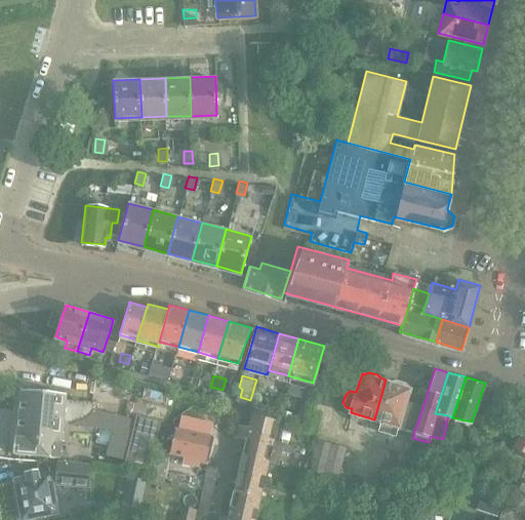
[(414,431),(423,405),(406,400),(410,387),(407,387),(407,386),(404,382),(396,380),(392,381),(386,380),(374,420),(414,431)]
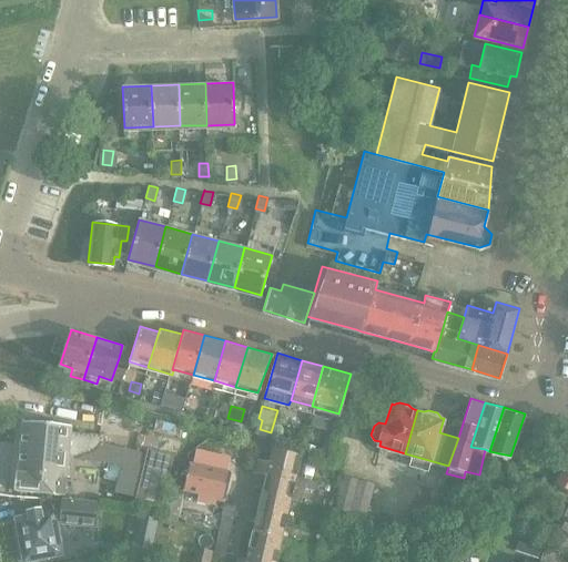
[(78,455),(102,446),(104,431),(70,429),(71,422),(23,418),(18,470),(67,474),(69,453),(78,455)]
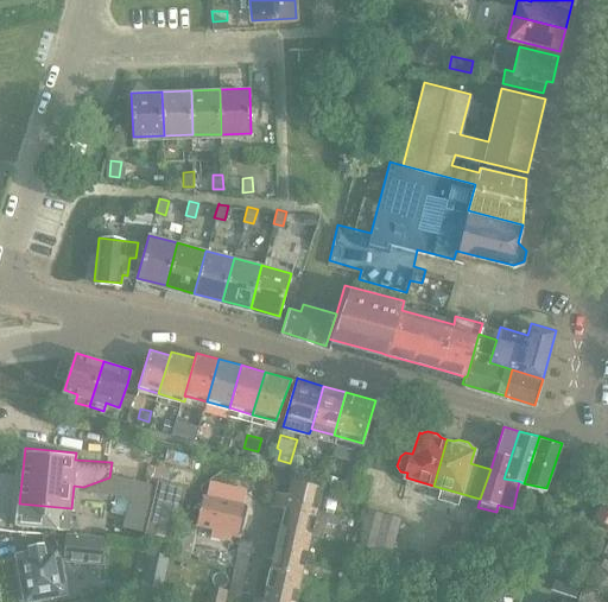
[(171,538),(184,485),(154,477),(143,532),(171,538)]
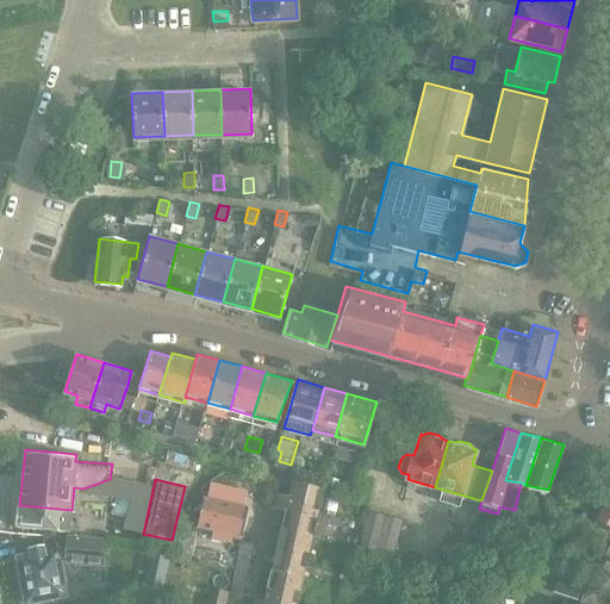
[(324,510),(329,490),(323,487),(293,479),(290,493),(275,490),(273,503),(317,512),(318,509),(324,510)]
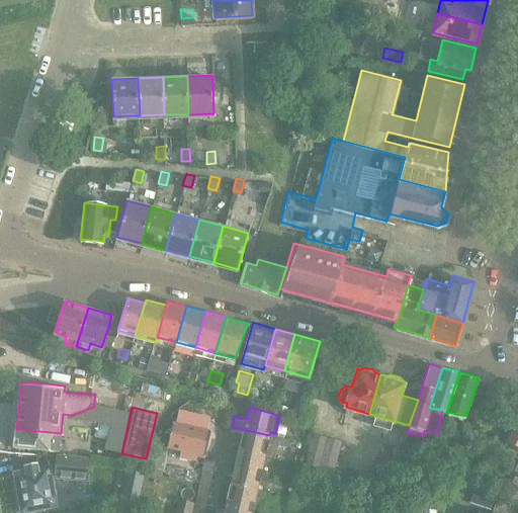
[(517,415),(504,439),(517,446),(517,415)]
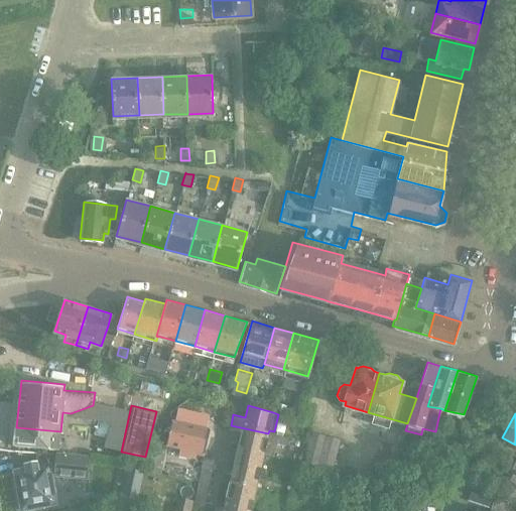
[(204,452),(210,427),(172,418),(169,431),(157,428),(152,451),(164,454),(166,443),(180,446),(179,452),(188,454),(189,449),(204,452)]
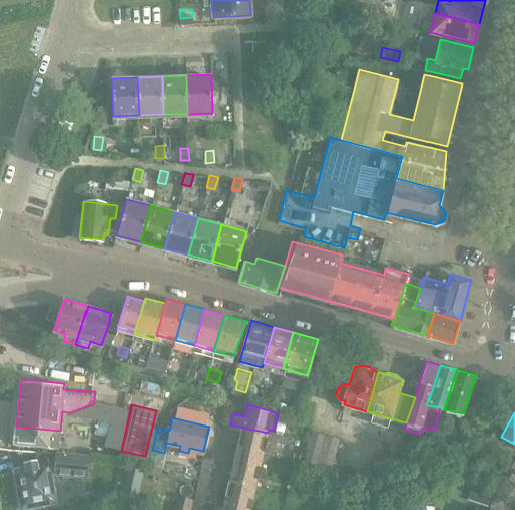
[(279,432),(276,432),(274,431),(269,430),(268,433),(230,425),(229,427),(240,429),(237,445),(263,450),(274,453),(277,440),(279,432)]
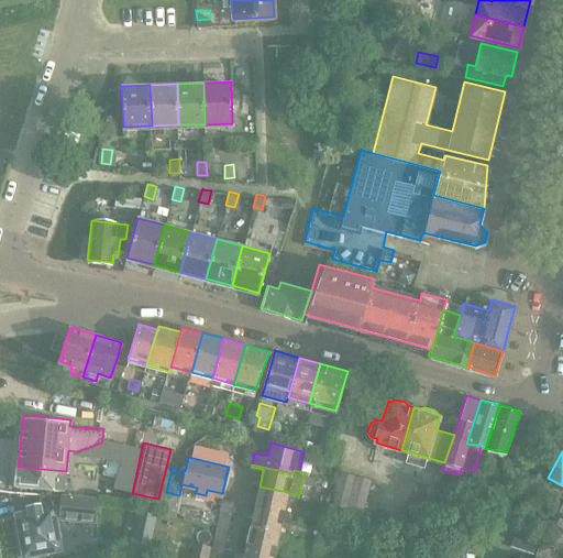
[(64,489),(66,471),(18,467),(17,484),(64,489)]
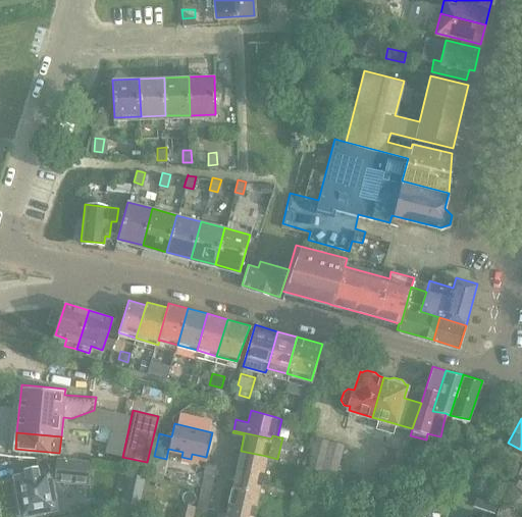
[(335,474),(344,443),(316,435),(308,467),(335,474)]
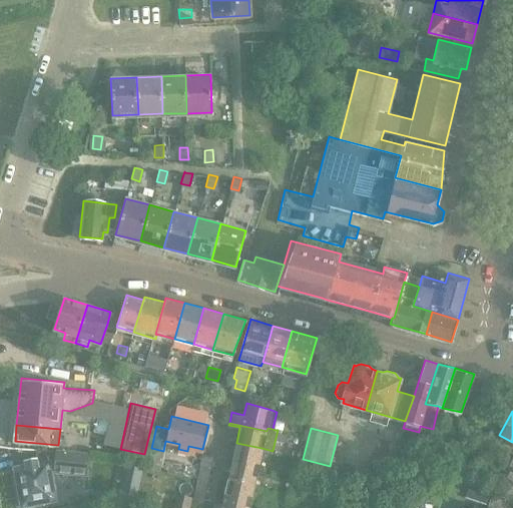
[(286,432),(281,431),(278,430),(276,438),(284,440),(286,432)]
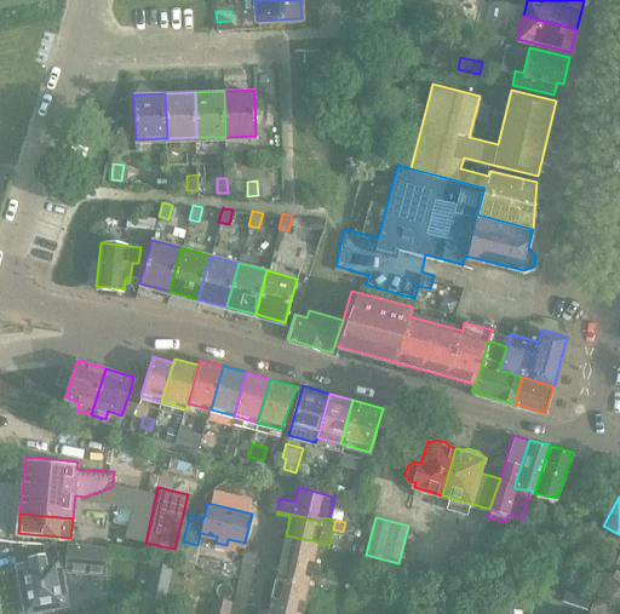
[(311,563),(316,541),(286,535),(281,556),(311,563)]
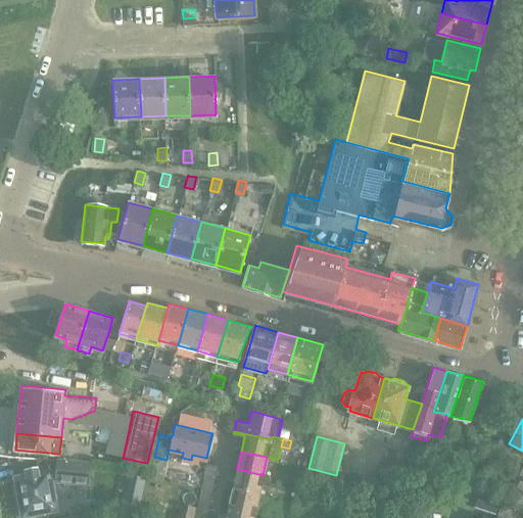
[(56,508),(51,480),(87,482),(88,460),(36,458),(37,467),(25,468),(26,473),(15,475),(22,514),(56,508)]
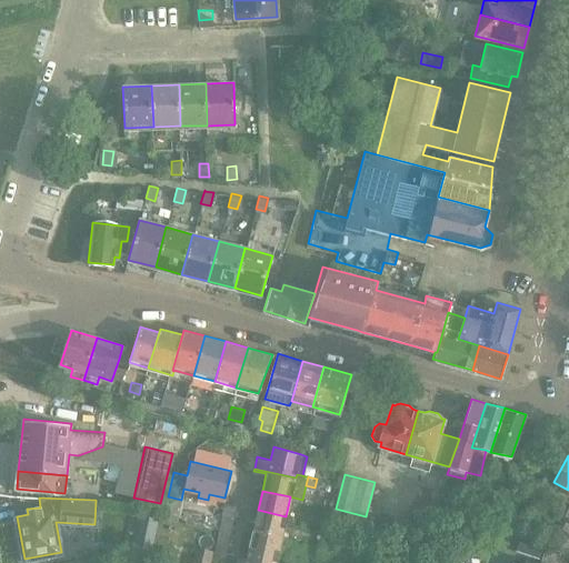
[(233,515),(236,505),(225,502),(222,513),(233,515)]
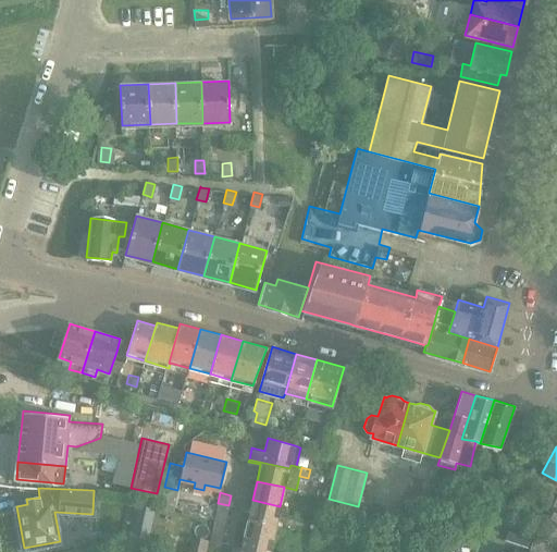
[(556,522),(556,497),(539,531),(546,536),(555,520),(556,522)]
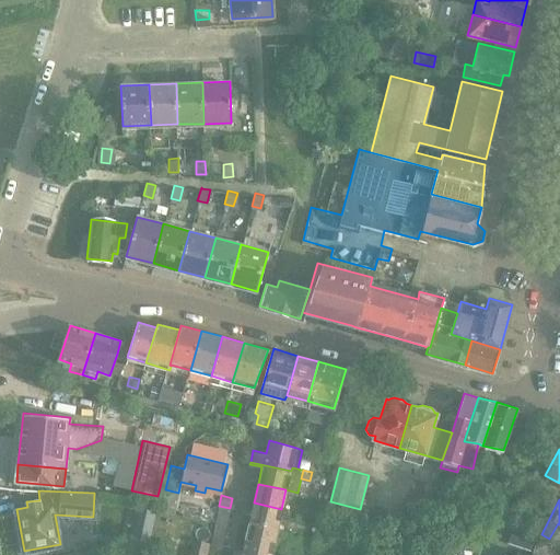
[(277,529),(281,509),(254,503),(249,522),(277,529)]
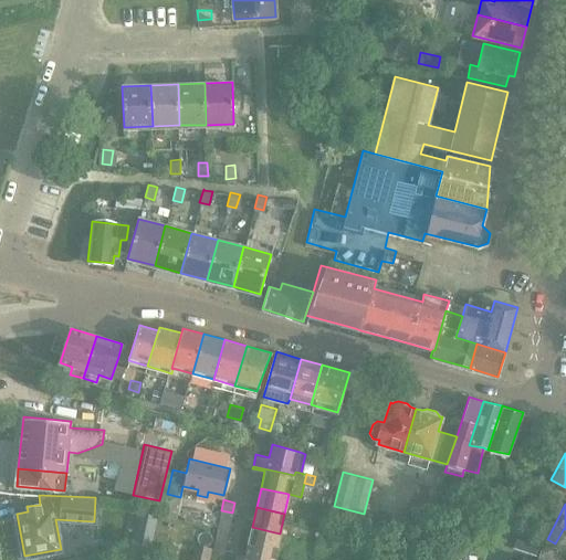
[(138,510),(127,559),(146,559),(157,515),(138,510)]
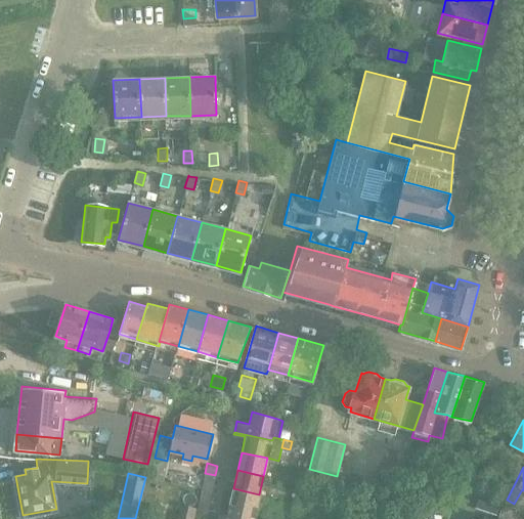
[(214,483),(215,475),(205,473),(203,480),(214,483)]
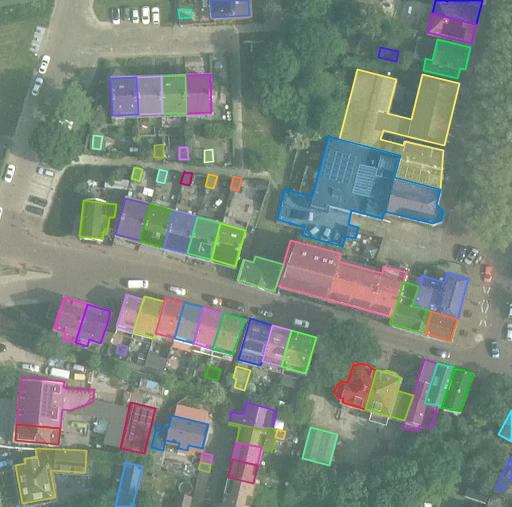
[(397,494),(401,476),(365,467),(361,485),(397,494)]
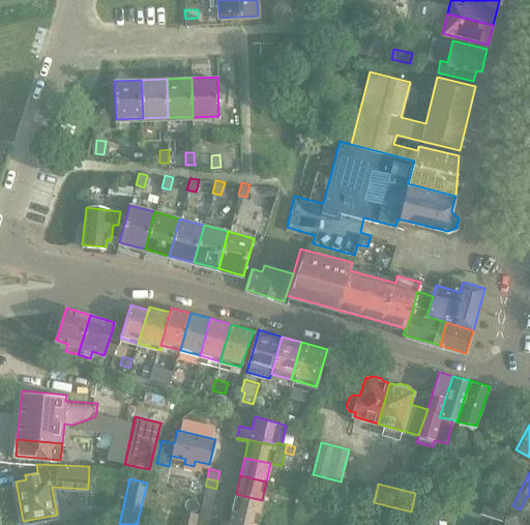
[(214,497),(216,489),(205,486),(203,495),(214,497)]
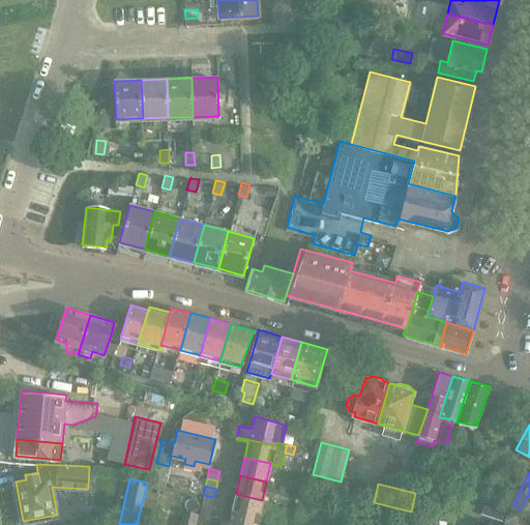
[(259,515),(262,500),(236,494),(233,508),(259,515)]
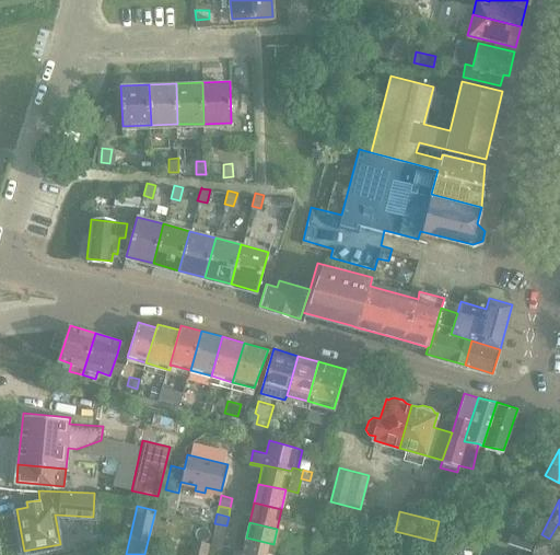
[(224,535),(226,525),(214,523),(213,532),(224,535)]
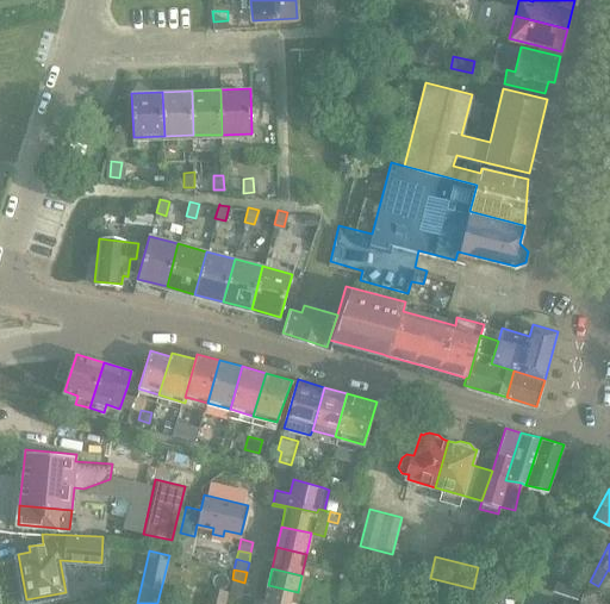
[(242,593),(244,583),(232,579),(229,591),(242,593)]
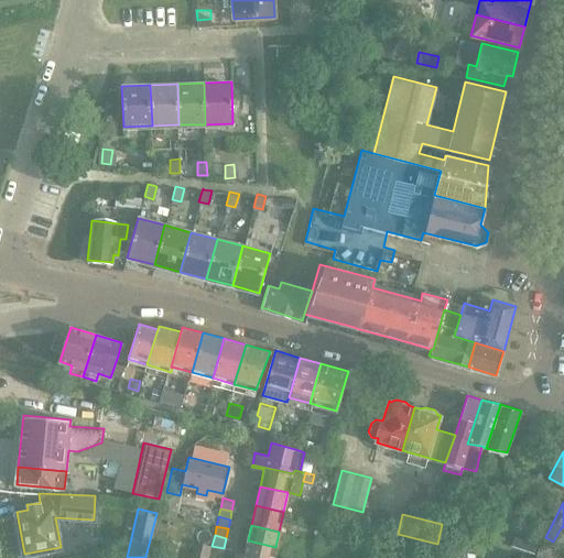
[(206,557),(209,544),(195,540),(191,557),(206,557)]
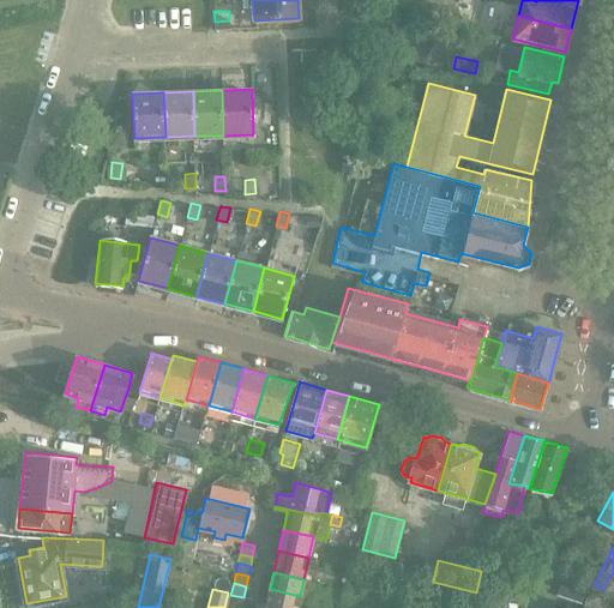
[(296,607),(300,596),(270,589),(266,602),(257,599),(254,607),(296,607)]
